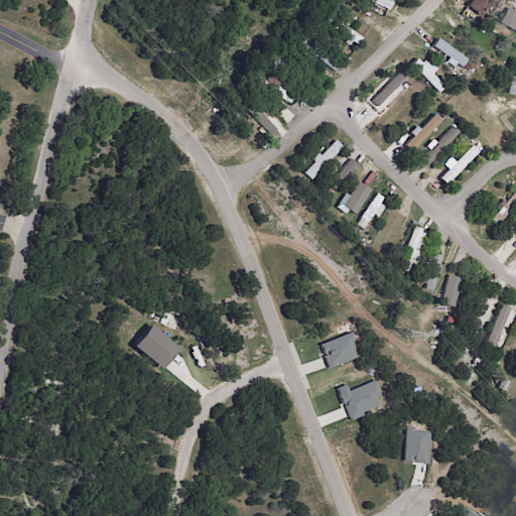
[(389,0),(392,1),(389,10),(366,0),(389,0)]
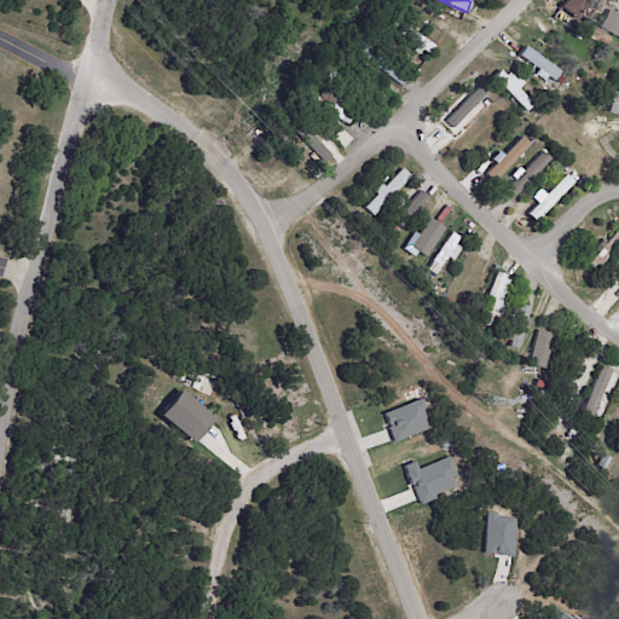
[(582,0),(570,17),(560,9),(566,0),(582,0)]
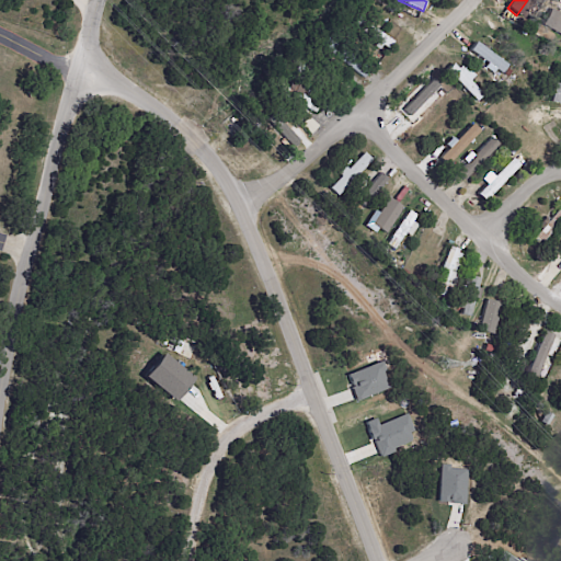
[(380,7),(381,8),(375,18),(369,13),(377,3),(380,7)]
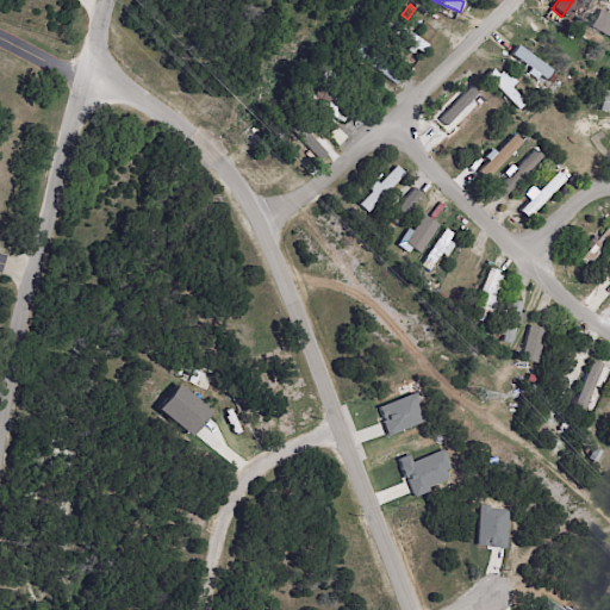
[(609,14),(609,37),(590,26),(601,8),(609,14)]
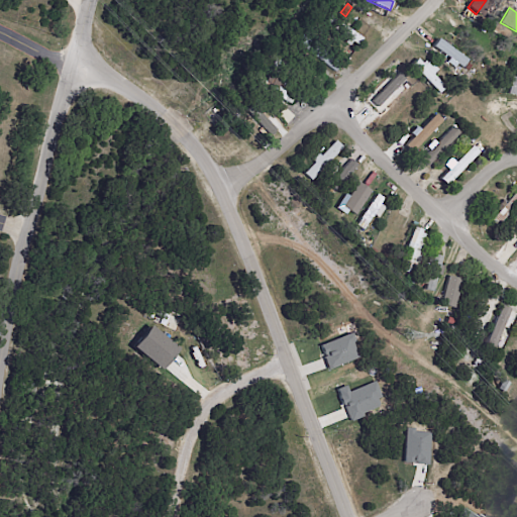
[(359,46),(353,42),(351,47),(344,42),(348,37),(328,25),(333,18),(344,25),(346,21),(352,25),(349,29),(364,39),(359,46)]
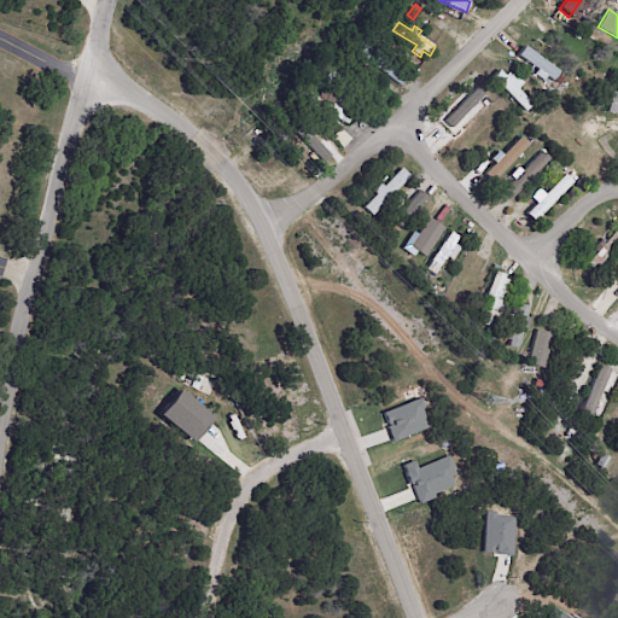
[(406,79),(400,88),(354,52),(361,44),(406,79)]
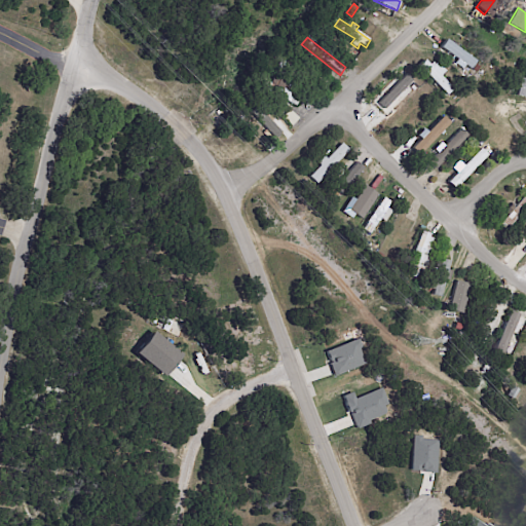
[(447,40),(477,62),(472,69),(441,47),(446,39),(447,40)]
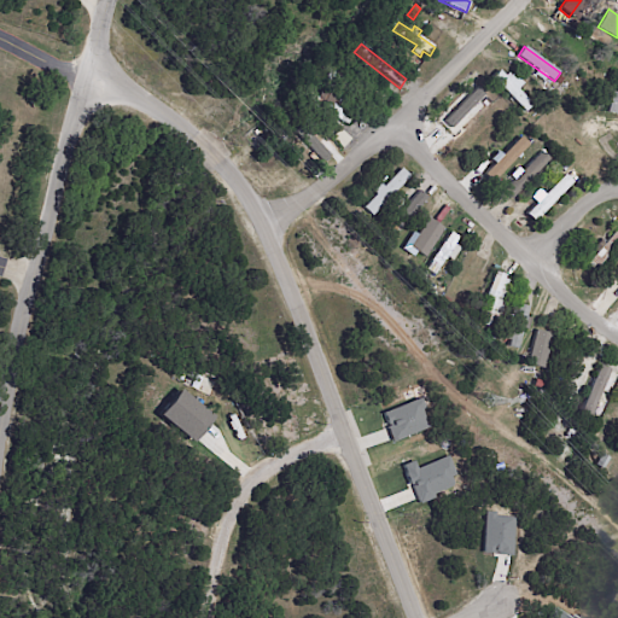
[(344,77),(337,92),(325,85),(327,79),(326,77),(331,69),(344,77)]
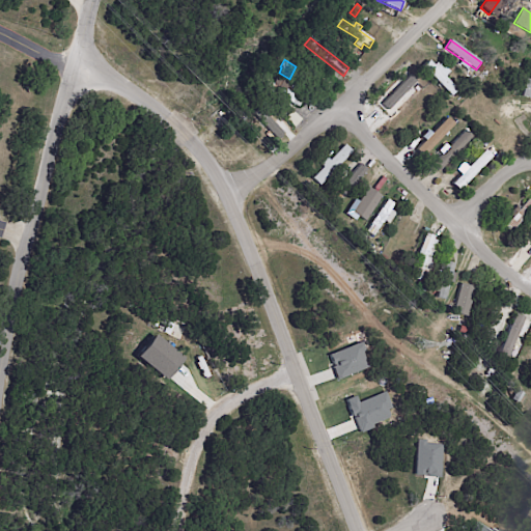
[(430,63),(434,66),(437,63),(439,65),(441,63),(450,73),(446,78),(458,90),(452,96),(423,67),(429,61),(430,63)]
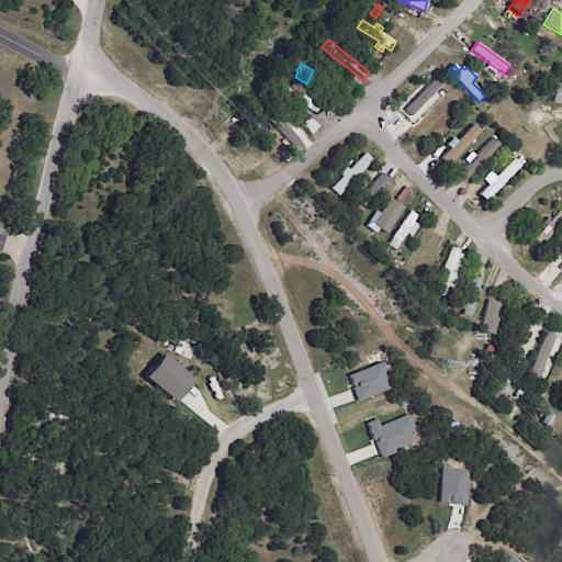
[(505,75),(509,69),(514,72),(509,78),(505,75)]
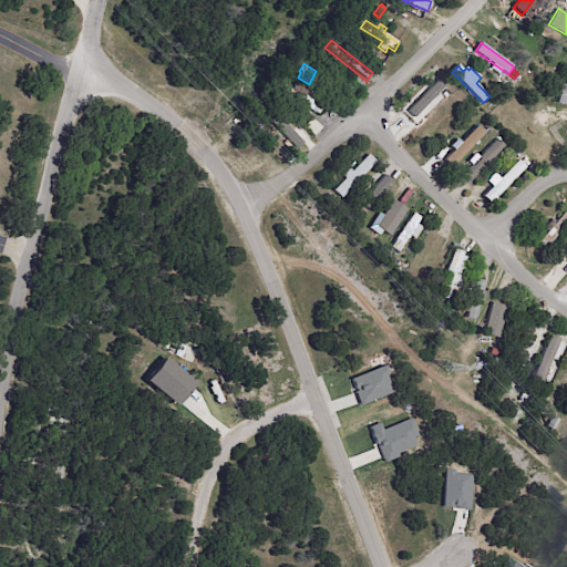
[(558,83),(555,102),(566,104),(566,74),(565,84),(558,83)]
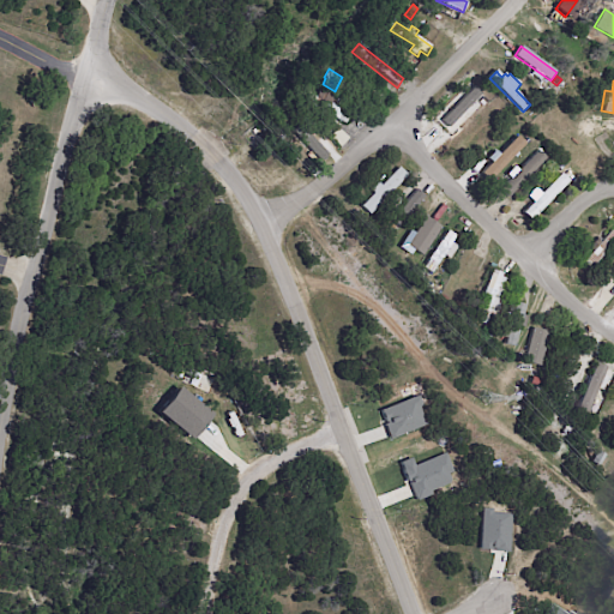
[(461,130),(453,137),(435,120),(470,83),(476,89),(477,88),(482,92),(480,94),(482,95),(483,95),(489,100),(461,130)]
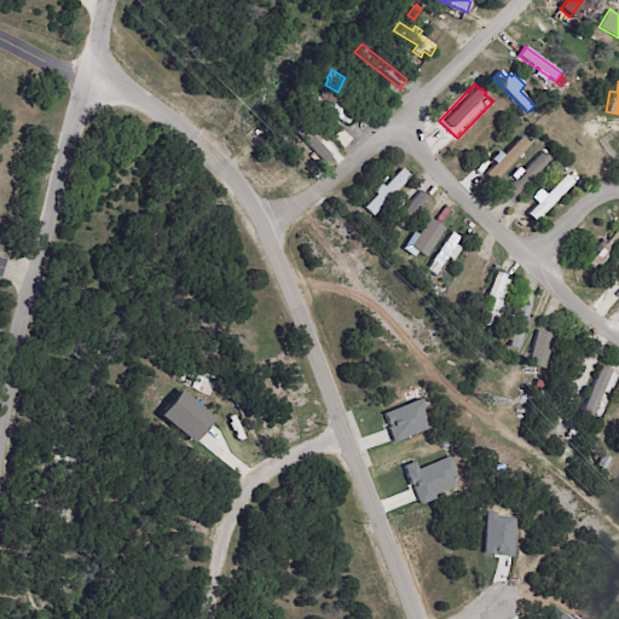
[(330,93),(358,108),(350,126),(337,120),(335,125),(313,113),(316,108),(306,104),(311,94),(319,99),(323,92),(329,94),(330,93)]
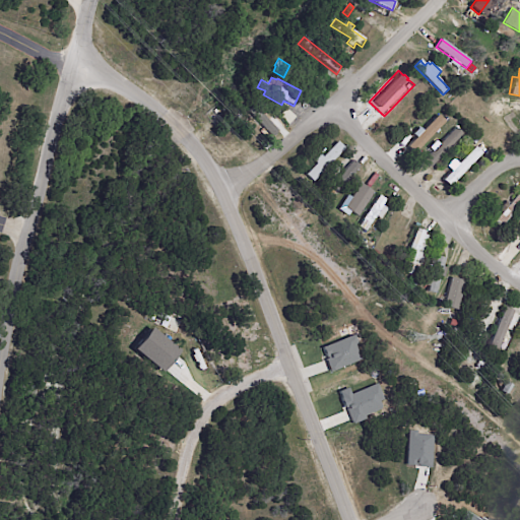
[(253,103),(276,128),(271,133),(264,126),(260,130),(255,125),(260,121),(248,108),(253,103)]
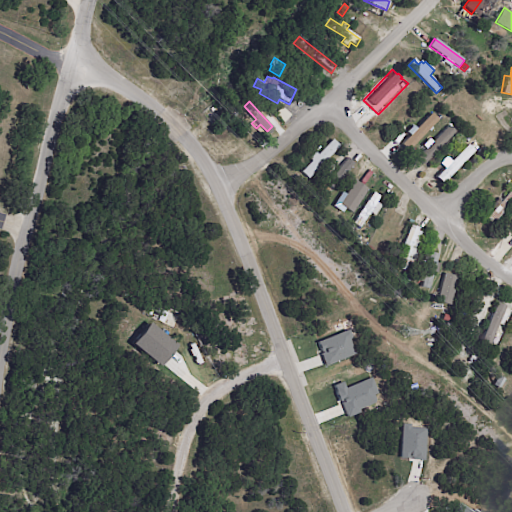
[(292,116),(285,123),(275,114),(283,107),(292,116)]
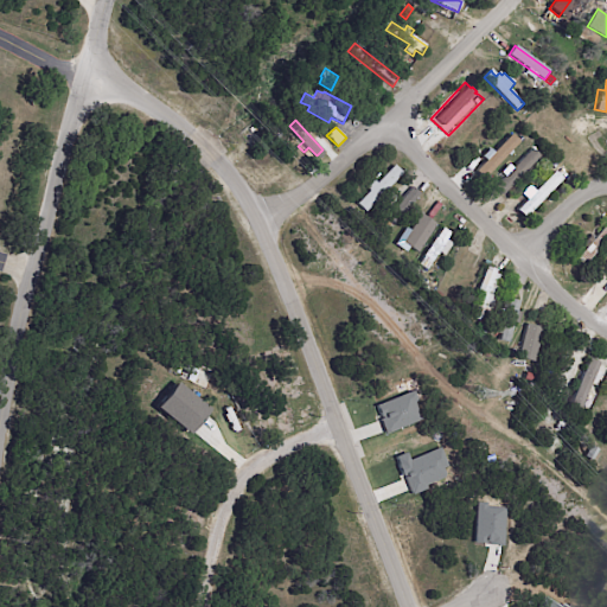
[(483,158),(485,159),(473,170),(481,178),(518,142),(509,133),(483,158)]
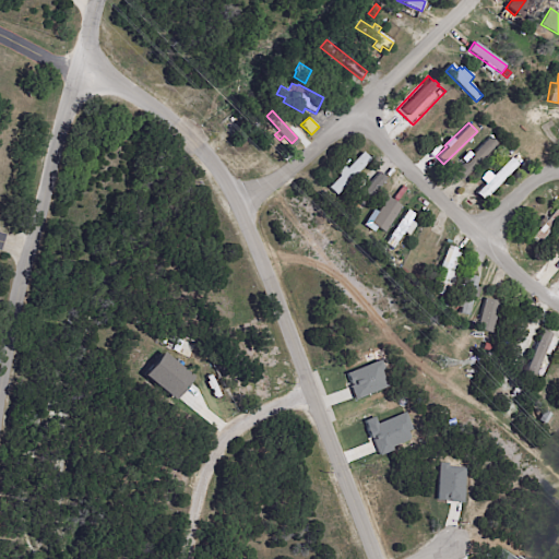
[(498,144),(463,181),(454,174),(489,137),(498,144)]
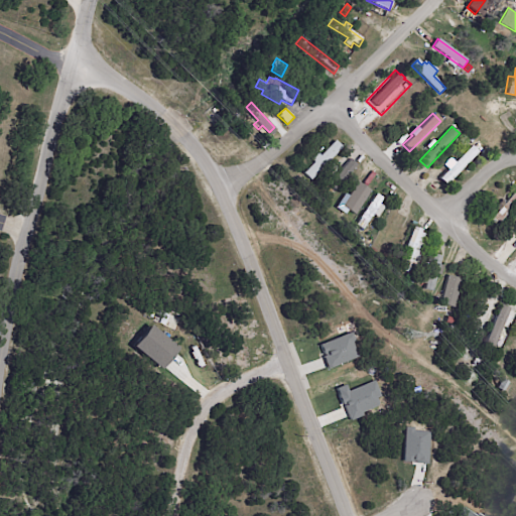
[(303,173),(337,139),(343,146),(310,179),(303,173)]
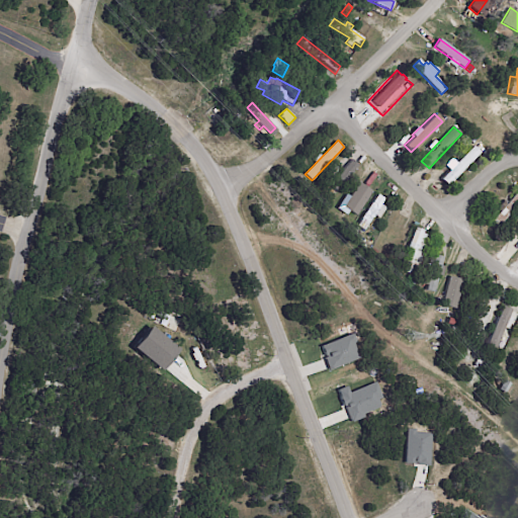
[(481,154),(448,186),(441,179),(473,147),(481,154)]
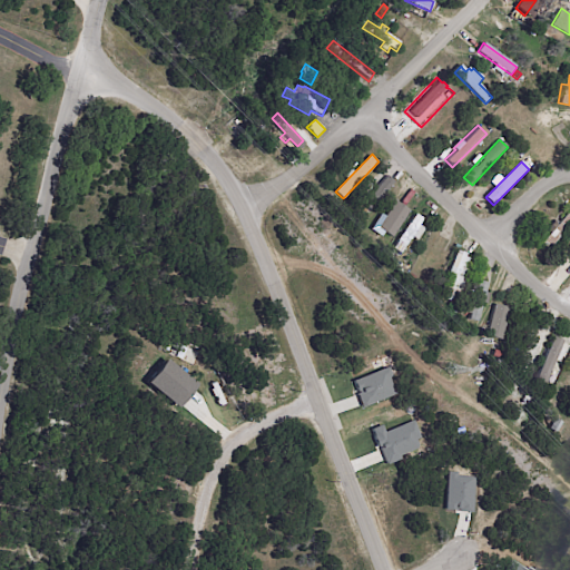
[(397,200),(411,209),(393,236),(379,227),(396,199),(397,200)]
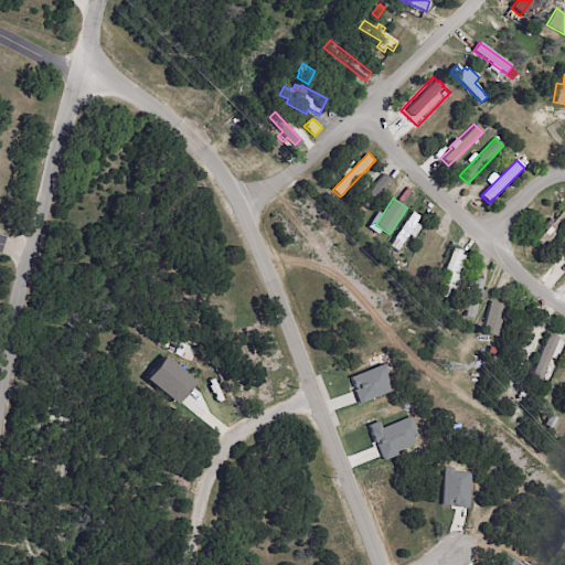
[(564,222),(542,248),(535,242),(544,232),(540,228),(548,219),(552,222),(564,209),(564,222)]
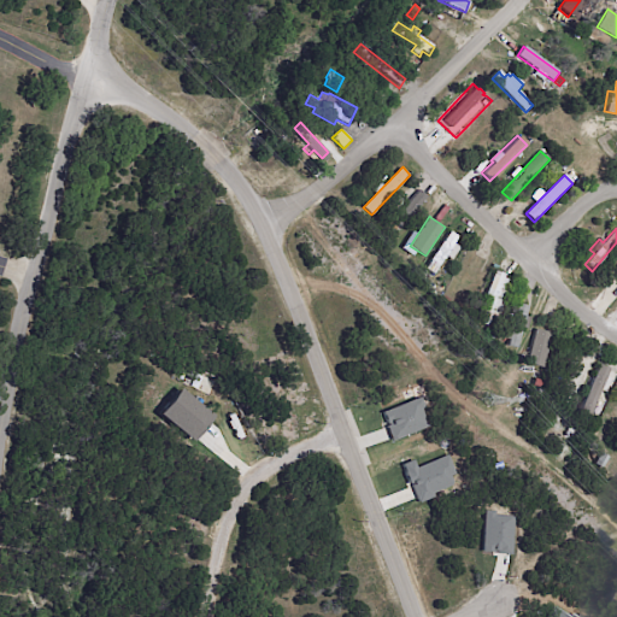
[(452,230),(459,236),(454,244),(460,247),(452,259),(447,256),(434,275),(425,269),(451,230),(452,230)]
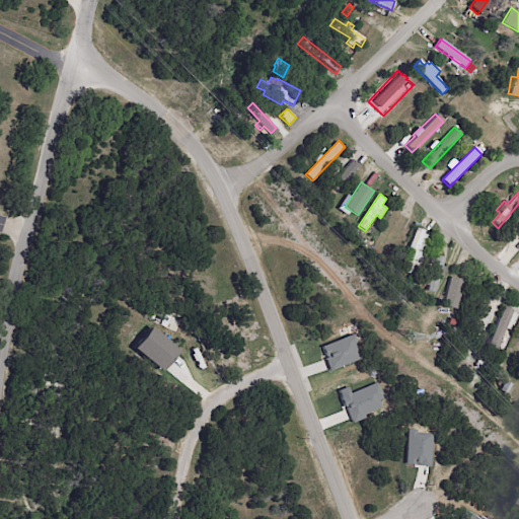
[(419,227),(425,230),(424,233),(434,237),(420,273),(415,271),(412,274),(403,271),(405,267),(402,266),(418,227),(419,227)]
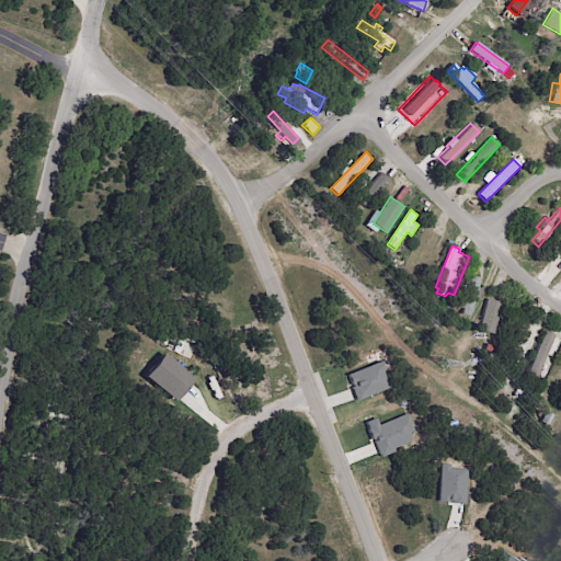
[(479,278),(469,317),(460,315),(471,276),(479,278)]
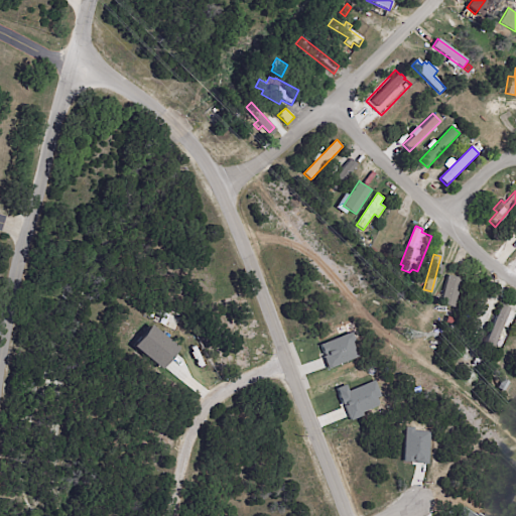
[(461,278),(455,307),(440,304),(446,275),(461,278)]
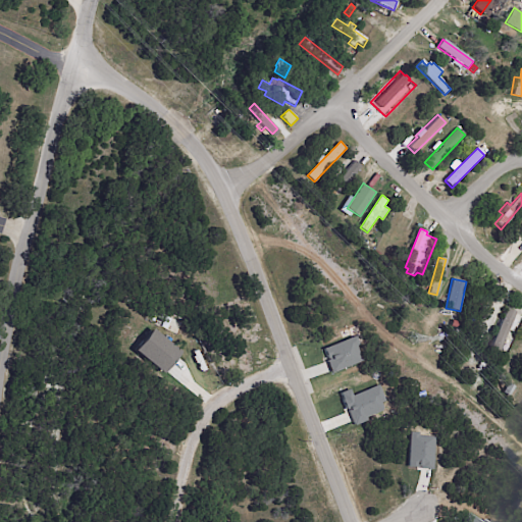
[(420,282),(416,294),(411,292),(415,280),(420,282)]
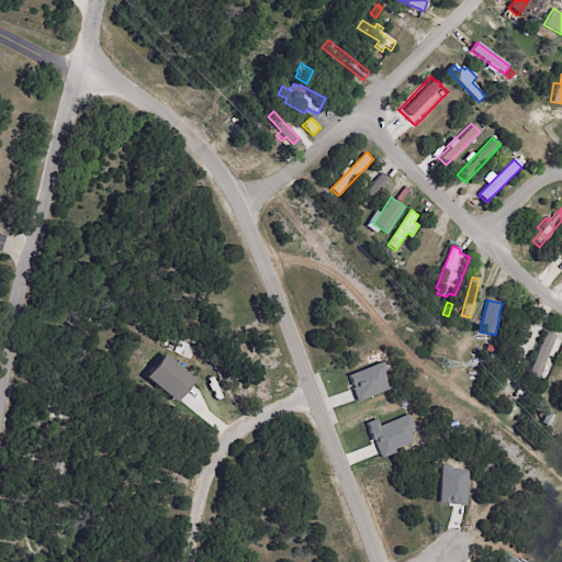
[(552,334),(557,336),(554,344),(558,345),(553,355),(549,352),(538,379),(529,375),(548,332),(552,334)]
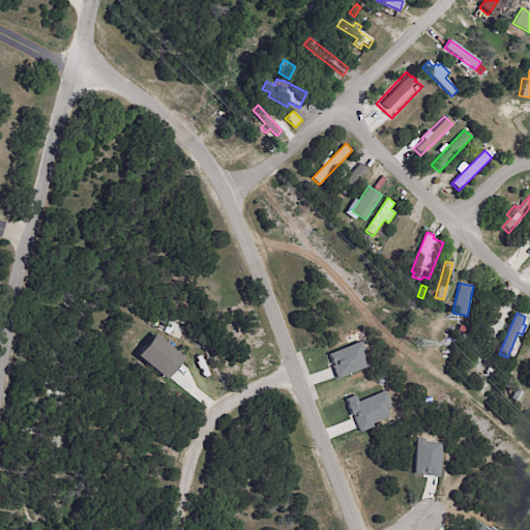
[(335,378),(369,365),(359,341),(326,354),(335,378)]
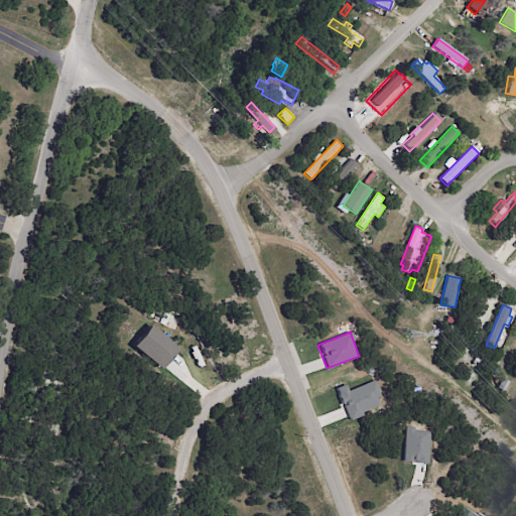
[(510,382),(505,392),(498,388),(504,378),(510,382)]
